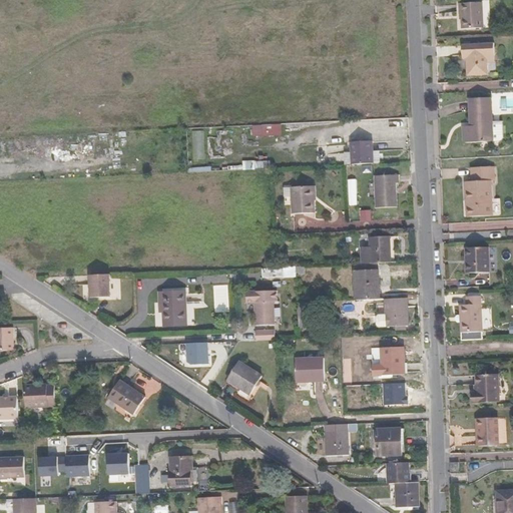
[(462,14),(462,19),(462,29),(484,28),(483,3),(460,4),(460,14),(462,14)]
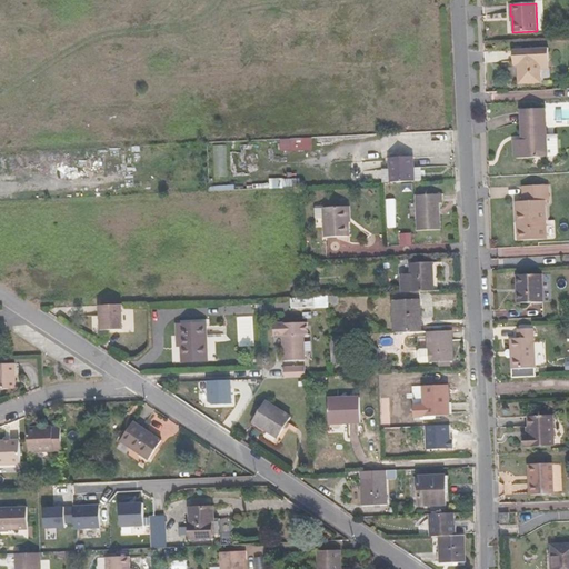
[(518,62),(518,66),(519,85),(542,83),(542,69),(550,69),(549,48),(513,49),(513,62),(518,62)]
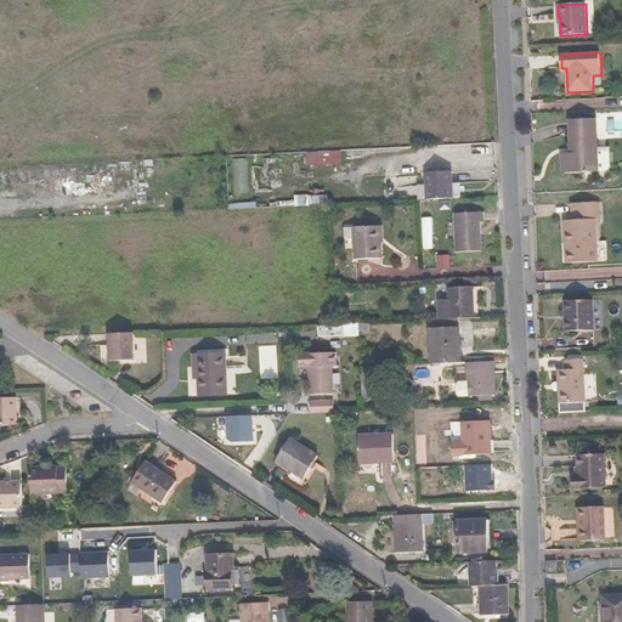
[(570,119),(571,153),(563,153),(563,174),(599,173),(605,171),(609,170),(611,168),(610,148),(598,148),(597,118),(570,119)]
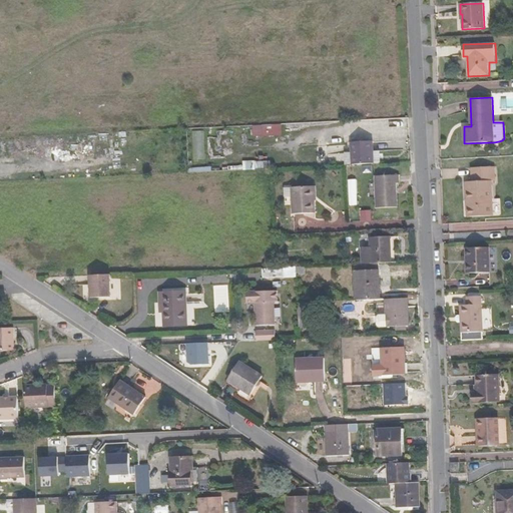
[(252,124),(252,135),(282,134),(282,123),(252,124)]
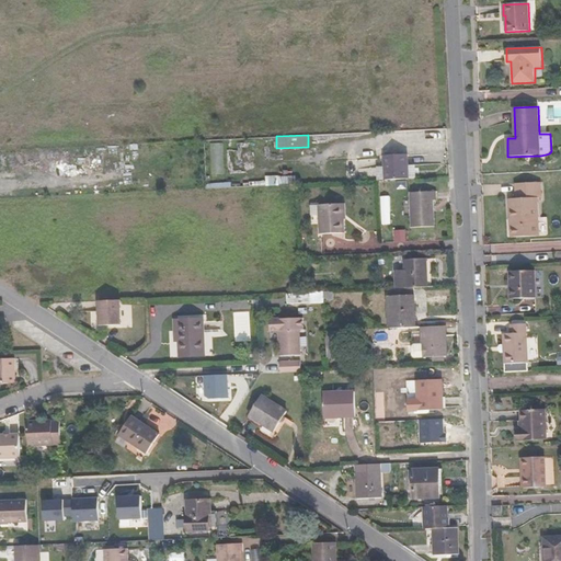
[(384,156),(385,180),(409,179),(409,165),(408,155),(384,156)]
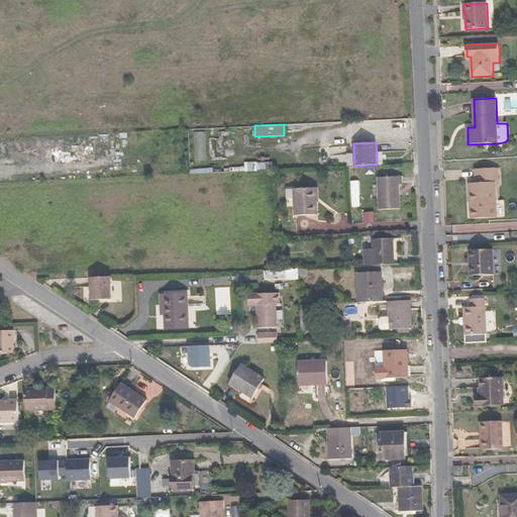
[(474,203),(474,218),(497,217),(496,183),(499,183),(499,168),(476,169),(476,183),(470,183),(471,203),(474,203)]
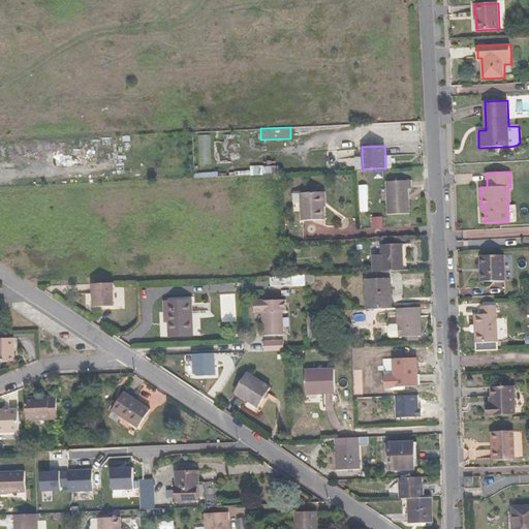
[(389,215),(410,214),(409,189),(412,189),(411,180),(386,181),(389,215)]
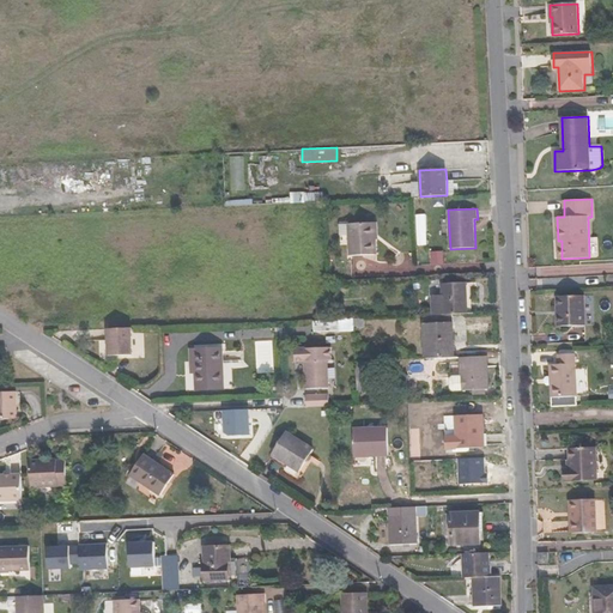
[(349,224),(350,235),(351,256),(377,255),(376,240),(378,240),(377,223),(349,224)]
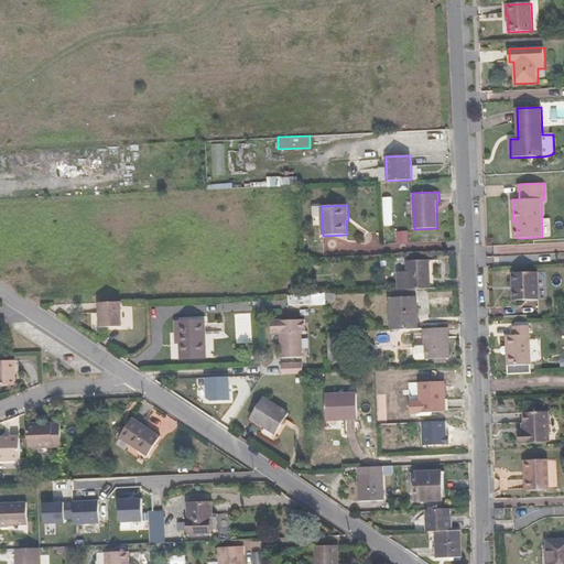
[(322,216),(321,206),(313,207),(313,217),(322,216)]
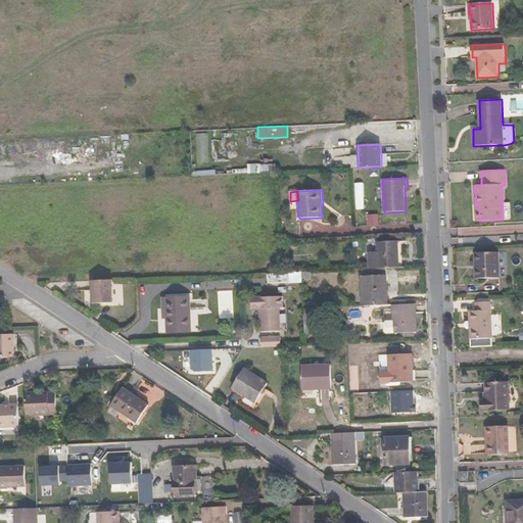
[(379,269),(386,269),(399,268),(398,241),(378,242),(378,252),(379,269)]
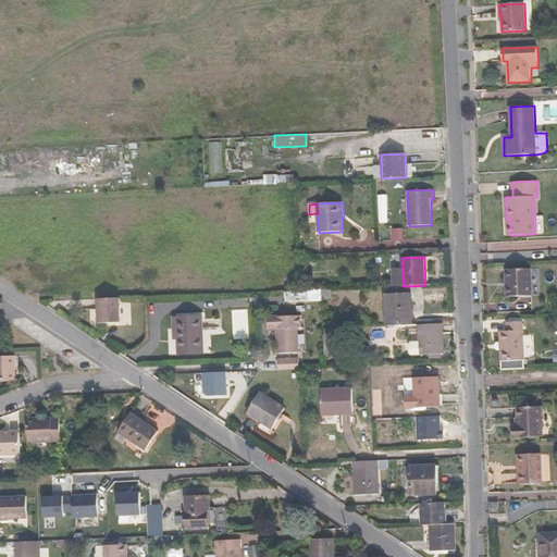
[(393,269),(394,286),(404,286),(403,269),(393,269)]
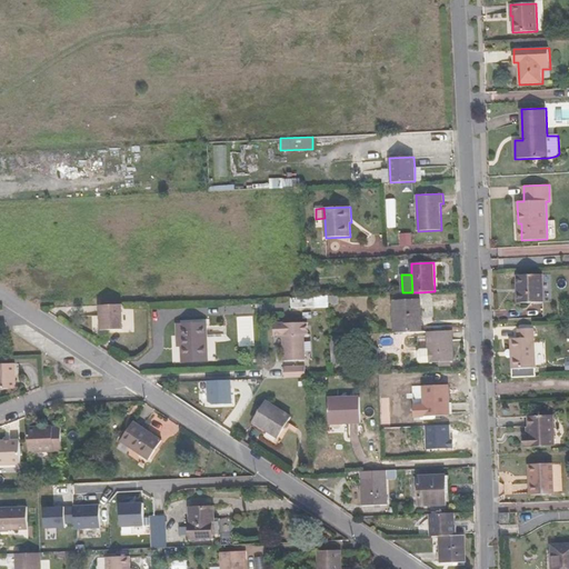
[(520,287),(521,302),(521,303),(543,302),(542,275),(517,275),(518,288),(520,287)]
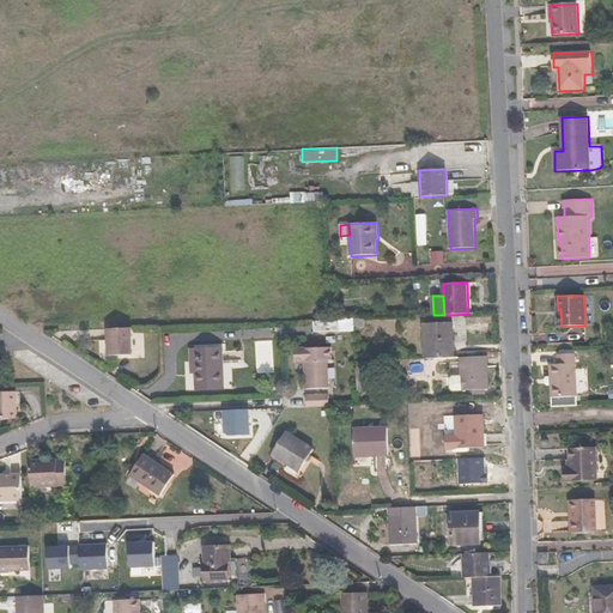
[(425,315),(426,359),(454,358),(453,315),(444,315),(434,315),(425,315)]
